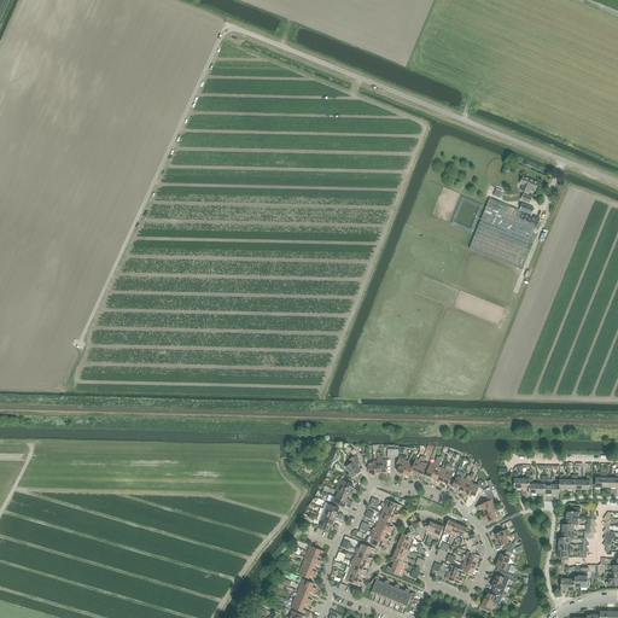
[(538,184),(524,176),(520,185),(523,186),(522,191),(525,192),(524,196),(522,200),(530,204),(532,199),(528,197),(529,194),(531,190),(535,191),(538,184)]
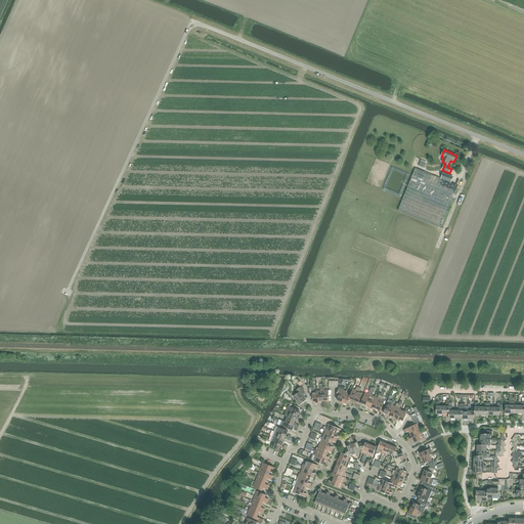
[(416,169),(402,201),(398,211),(441,228),(457,185),(450,182),(452,177),(443,173),(441,179),(416,169)]
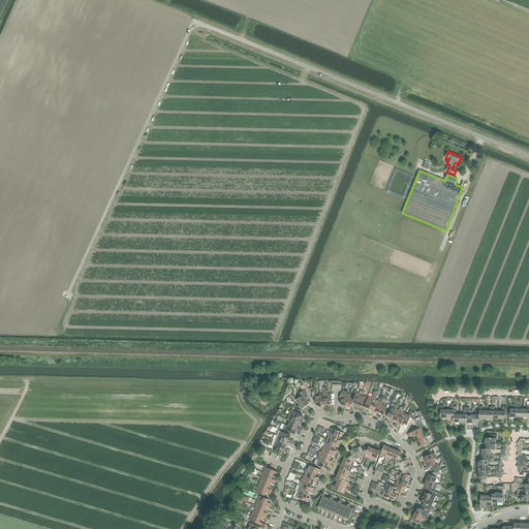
[(342,406),(344,407),(349,396),(349,395),(347,394),(348,392),(343,390),(342,390),(339,399),(342,400),(340,404),(343,405),(342,406)]
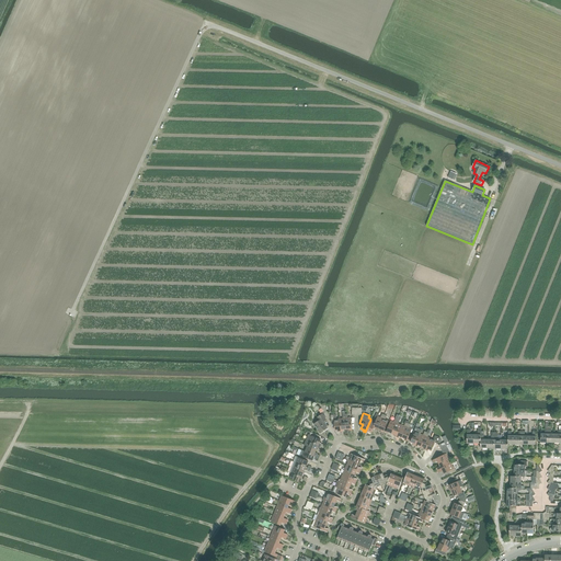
[(368,432),(371,433),(373,428),(378,416),(379,414),(377,413),(376,415),(375,418),(374,422),(370,420),(365,432),(367,433),(368,432)]
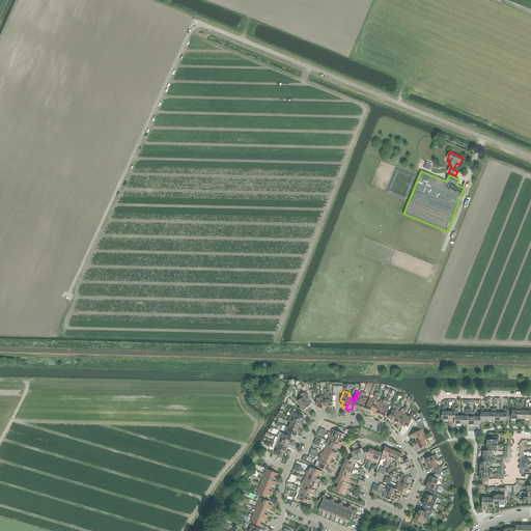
[(306,399),(309,397),(305,392),(301,395),(303,398),(297,401),(303,410),(310,406),(306,399)]
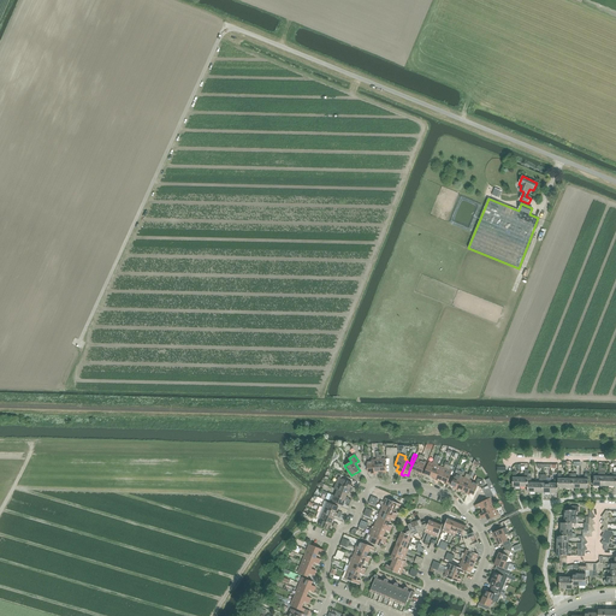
[(372,474),(374,474),(373,460),(369,460),(369,455),(362,456),(363,463),(367,463),(368,473),(371,473),(372,474)]
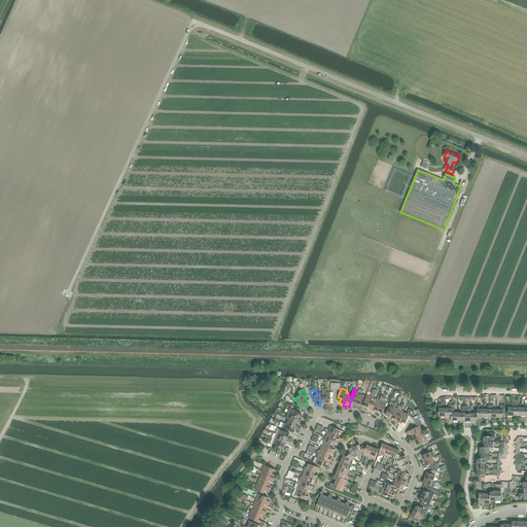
[(353,402),(355,403),(361,389),(359,389),(358,392),(355,391),(350,402),(352,403),(353,402)]
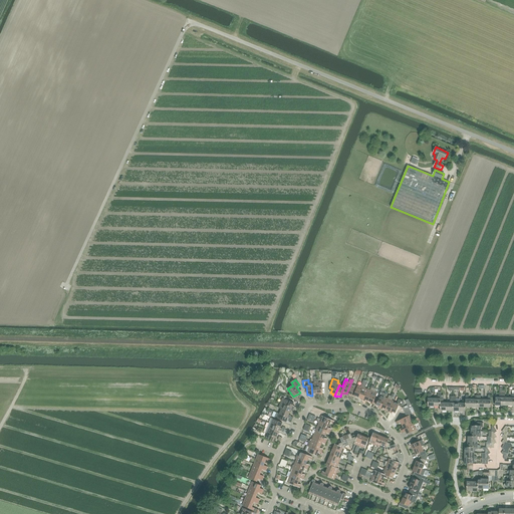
[(354,380),(352,379),(346,394),(349,395),(348,396),(351,397),(355,386),(352,384),(354,380)]
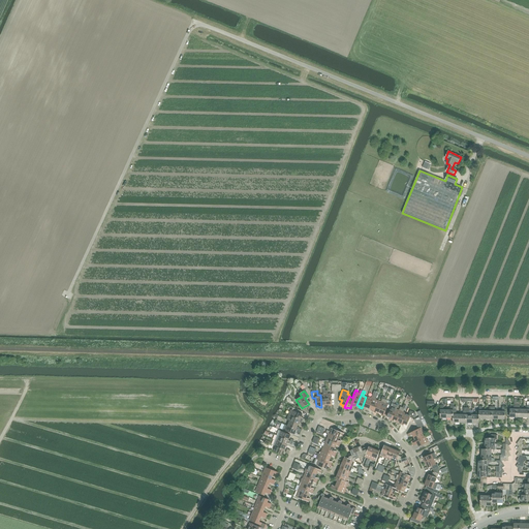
[(366,409),(367,407),(370,408),(375,395),(373,395),(371,398),(368,397),(364,408),(366,409)]
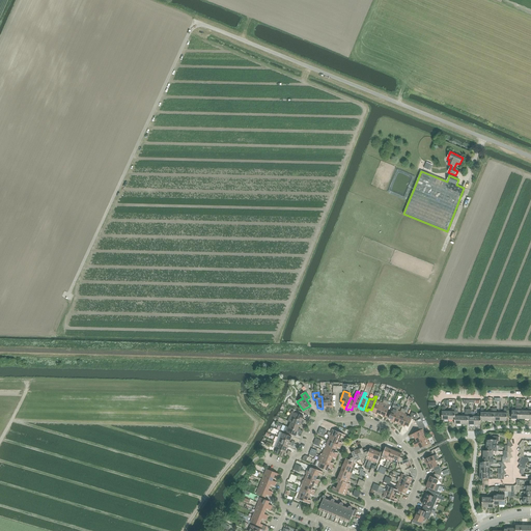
[(373,413),(375,414),(380,402),(376,401),(379,397),(376,396),(371,410),(373,411),(373,413)]
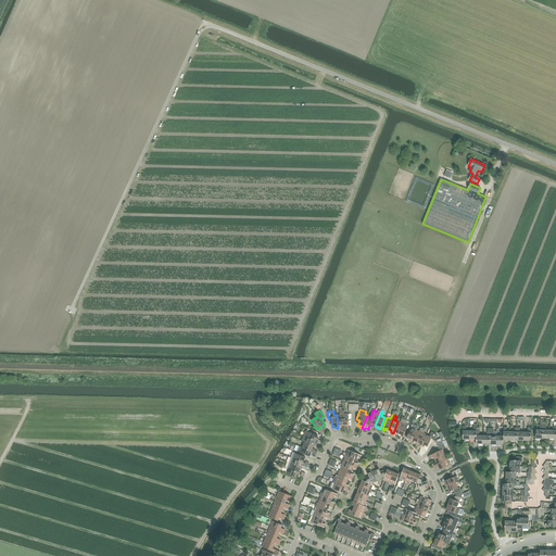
[(395,432),(399,433),(405,418),(405,417),(403,416),(402,417),(401,420),(401,421),(401,422),(397,421),(393,433),(395,434),(395,432)]
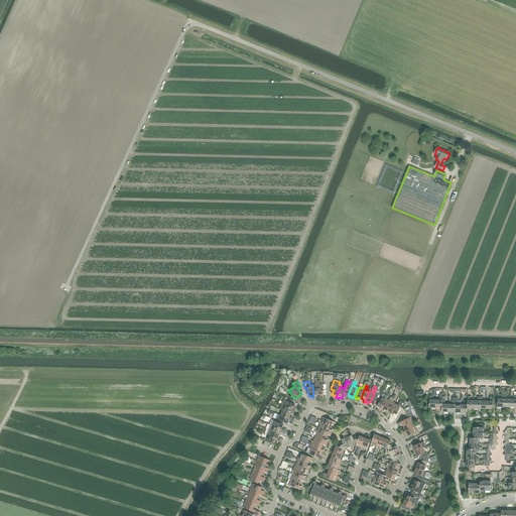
[(376,388),(370,402),(372,403),(372,405),(374,406),(378,397),(379,398),(382,392),(378,390),(379,387),(377,386),(376,387),(376,388)]
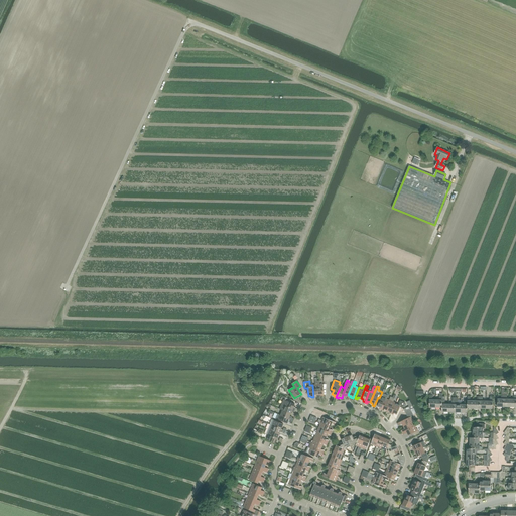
[(381,398),(378,407),(380,408),(380,409),(382,410),(386,399),(388,396),(382,393),(380,397),(381,398)]
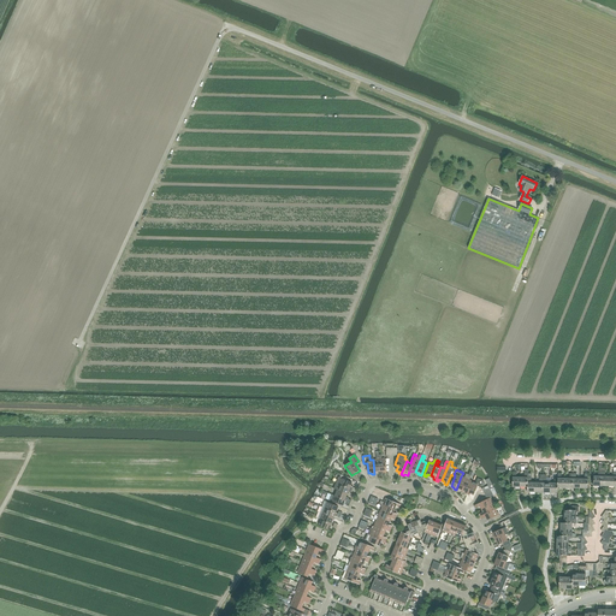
[(465,493),(468,495),(473,481),(469,480),(473,473),(471,472),(469,475),(462,491),(466,492),(465,493)]
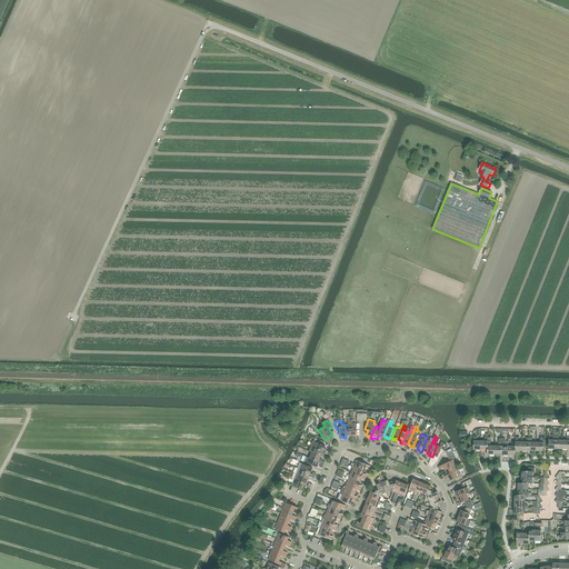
[(311,446),(315,448),(323,451),(326,452),(326,450),(327,449),(325,449),(326,446),(322,445),(325,441),(315,438),(313,441),(311,446)]
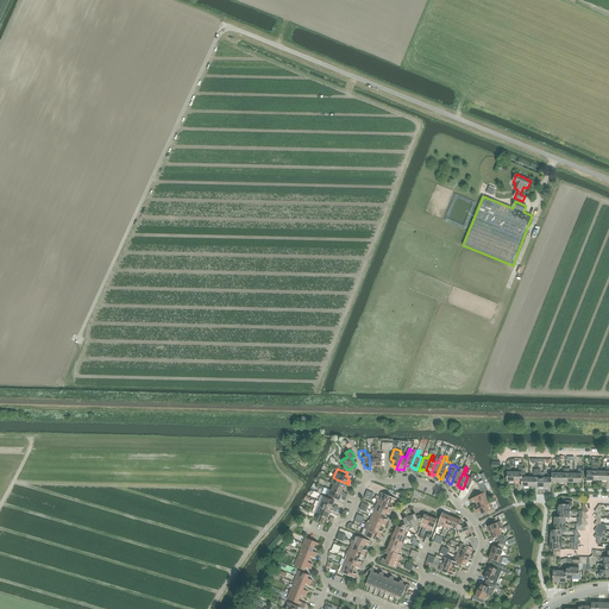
[(456,471),(451,484),(453,485),(454,484),(457,485),(464,470),(460,469),(459,473),(456,471)]
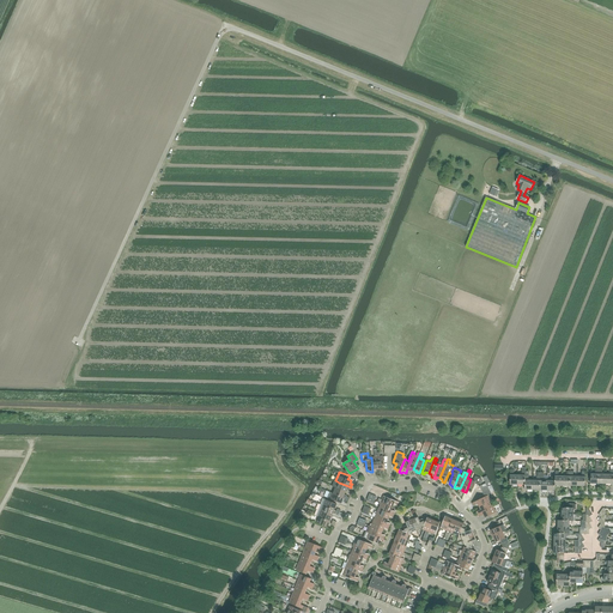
[(471,479),(466,492),(467,493),(468,492),(472,493),(475,484),(479,485),(481,479),(475,477),(473,480),(471,479)]
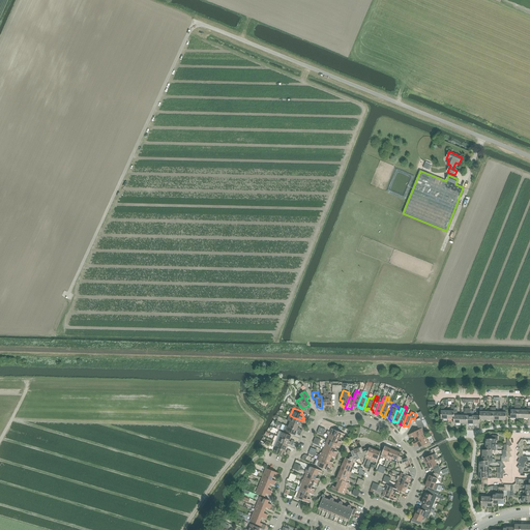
[(303,421),(301,420),(293,417),(290,415),(288,420),(291,421),(299,425),(300,422),(302,423),(305,424),(305,422),(303,421)]
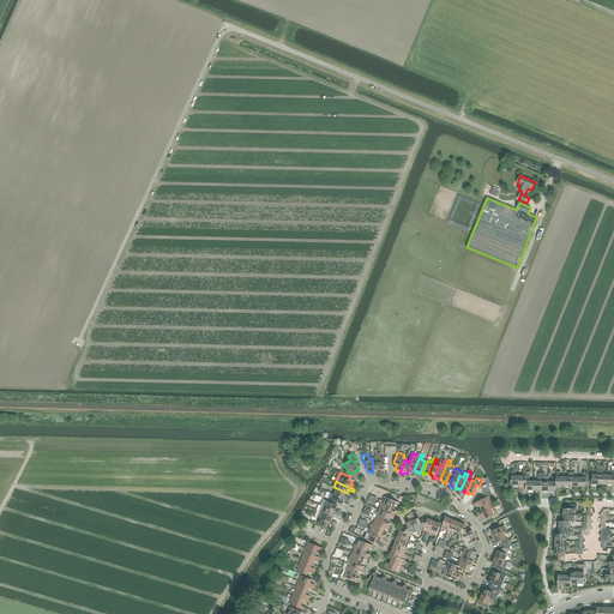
[(488,488),(487,485),(481,487),(486,497),(492,494),(488,488)]
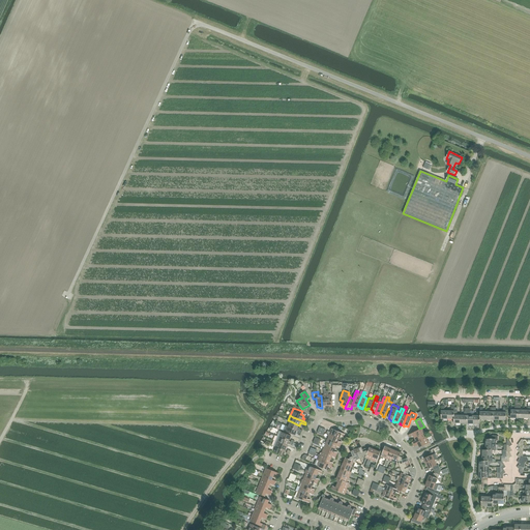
[(291,421),(289,427),(297,431),(299,431),(302,433),(302,431),(300,430),(300,429),(298,428),(299,425),(291,421)]
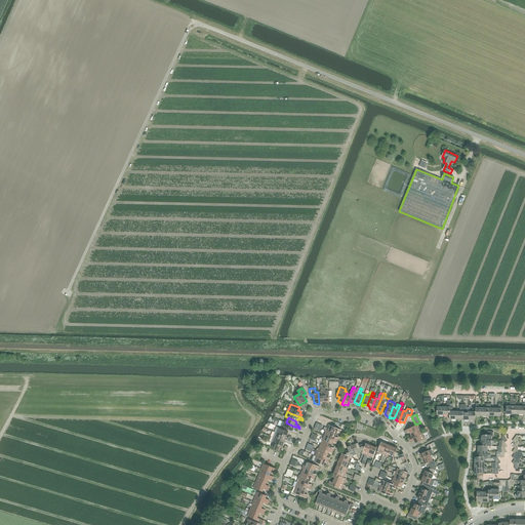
[(280,427),(292,432),(294,427),(286,422),(282,421),(280,427)]
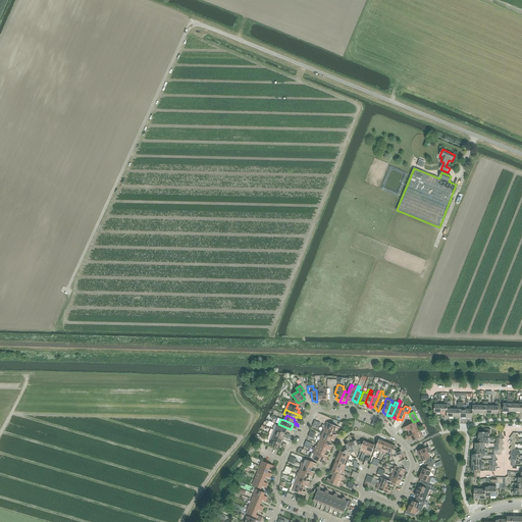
[(322,426),(324,427),(334,431),(335,428),(337,429),(337,430),(338,430),(340,428),(326,422),(325,425),(323,424),(322,426)]
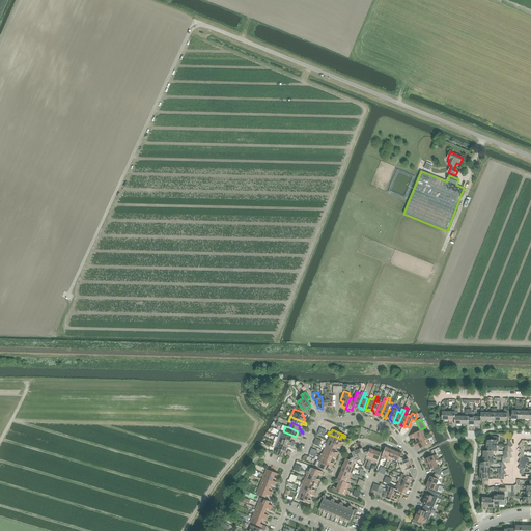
[(414,437),(415,439),(426,434),(425,432),(424,432),(422,429),(409,436),(410,439),(414,437)]
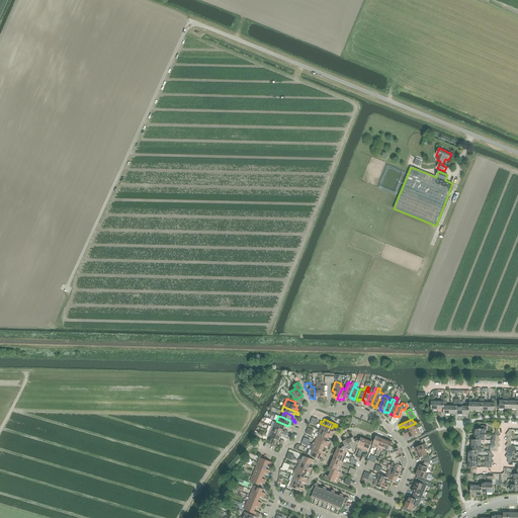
[(273,422),(271,426),(282,431),(284,426),(273,422)]
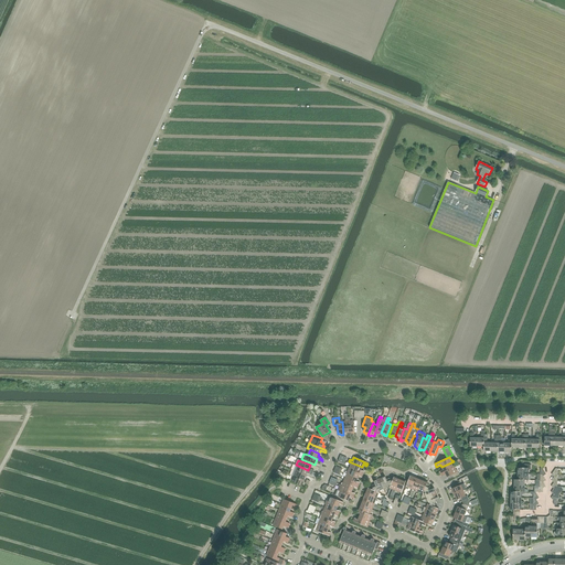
[(439,472),(440,475),(454,468),(452,465),(455,464),(454,461),(441,467),(444,470),(439,472)]
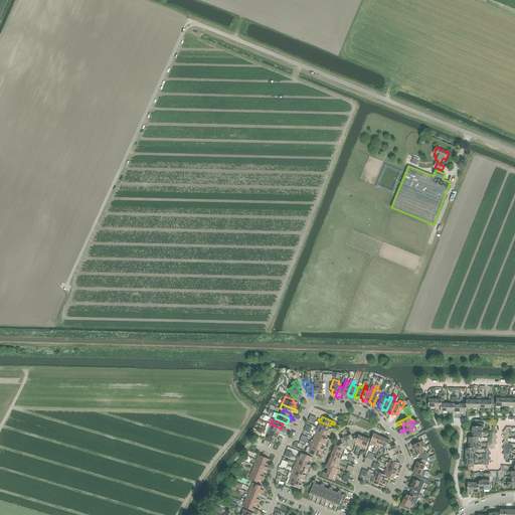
[(331,430),(329,428),(330,425),(320,421),(319,421),(319,423),(318,427),(331,433),(332,430),(331,430)]
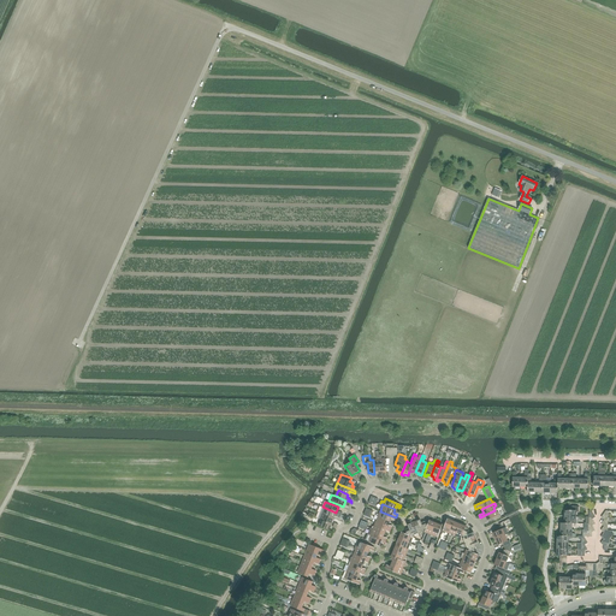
[(336,513),(323,507),(320,513),(333,519),(335,515),(337,516),(338,516),(341,517),(342,515),(338,514),(336,513)]
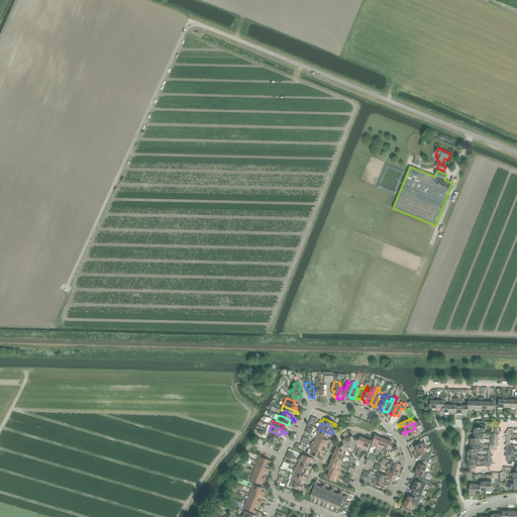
[(478,428),(474,428),(474,433),(484,434),(484,430),(485,430),(486,428),(486,425),(482,425),(477,426),(478,428)]
